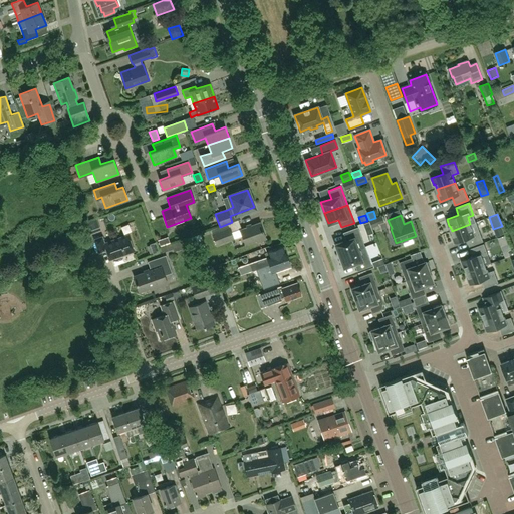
[(377,226),(375,218),(369,221),(372,228),(377,226)]
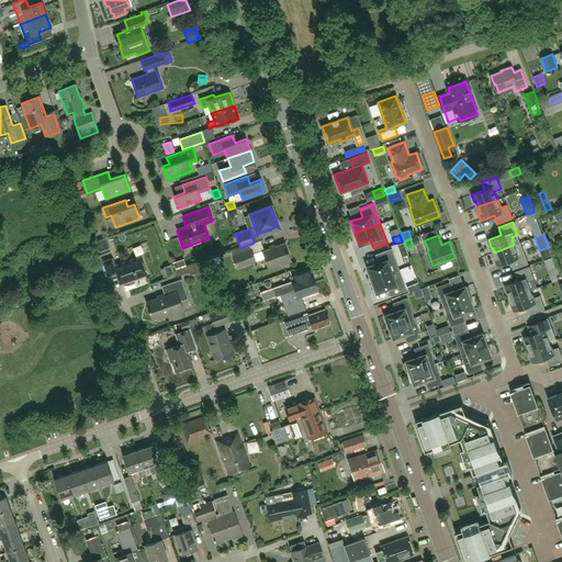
[(105,239),(89,245),(93,258),(110,251),(105,239)]
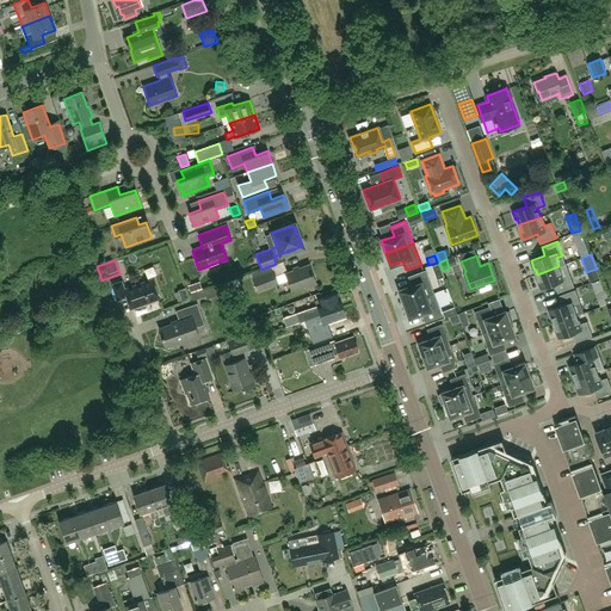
[(566,264),(559,266),(537,275),(539,281),(538,281),(541,289),(555,284),(559,292),(574,287),(566,264)]
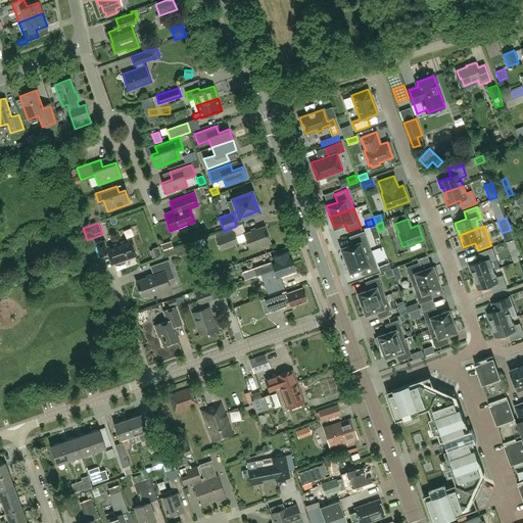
[(244,234),(250,248),(262,244),(263,246),(271,243),(265,227),(244,234)]
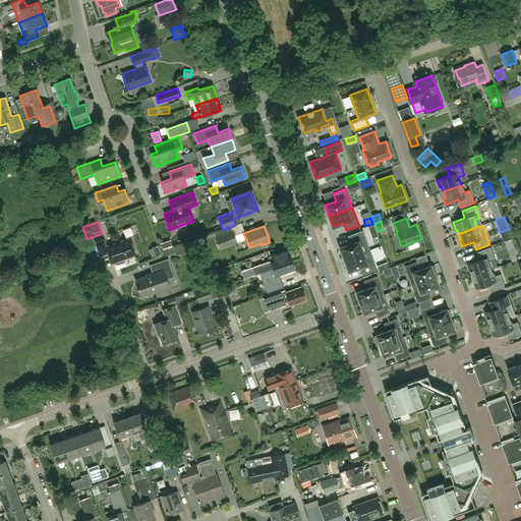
[(233,230),(215,237),(219,249),(238,242),(233,230)]
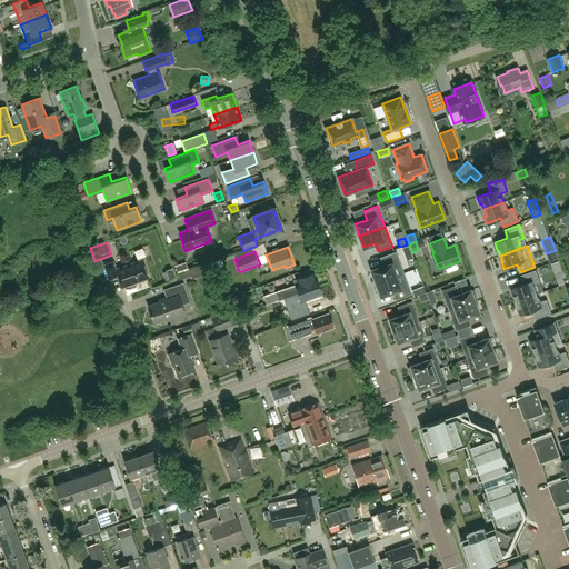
[(376,283),(403,272),(396,251),(380,258),(383,266),(371,270),(376,283)]
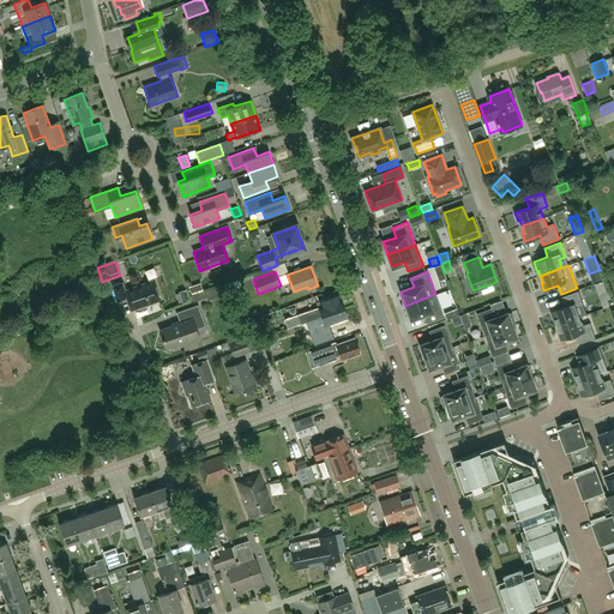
[(124,282),(113,286),(119,302),(128,299),(132,309),(161,300),(154,281),(126,290),(124,282)]
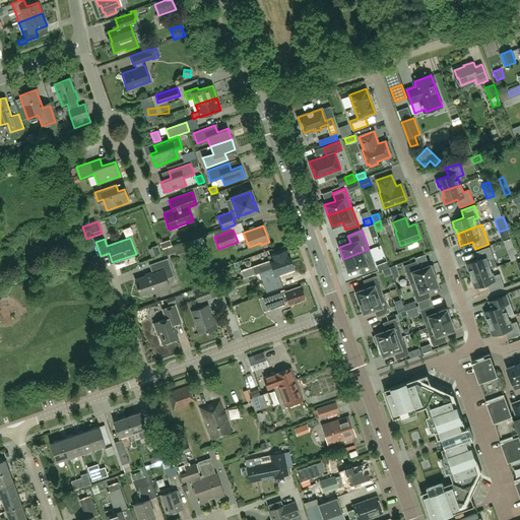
[(195,250),(206,246),(203,238),(192,242),(195,250)]
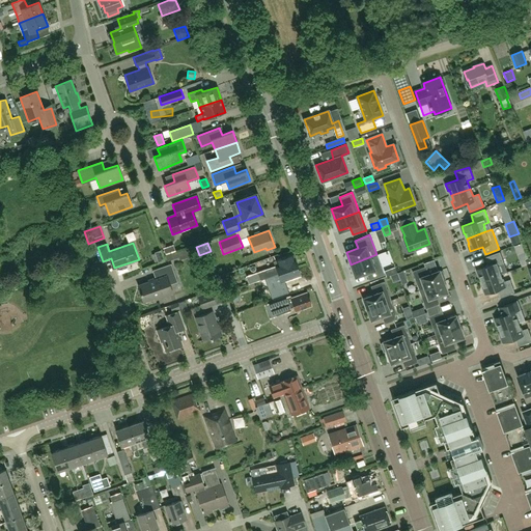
[(190,248),(171,255),(171,254),(165,256),(167,261),(172,259),(178,257),(179,260),(192,255),(190,248)]
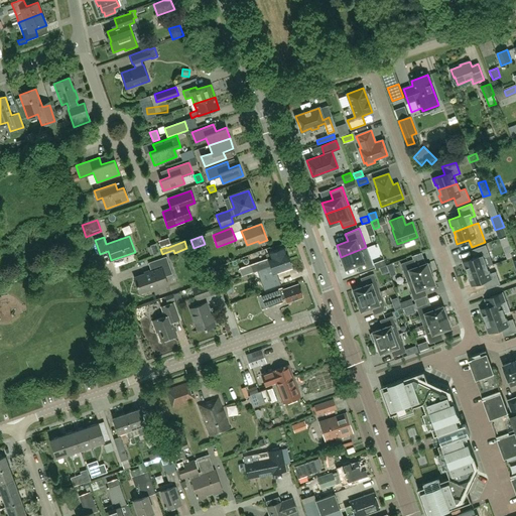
[(156,243),(150,245),(153,255),(159,253),(156,243)]
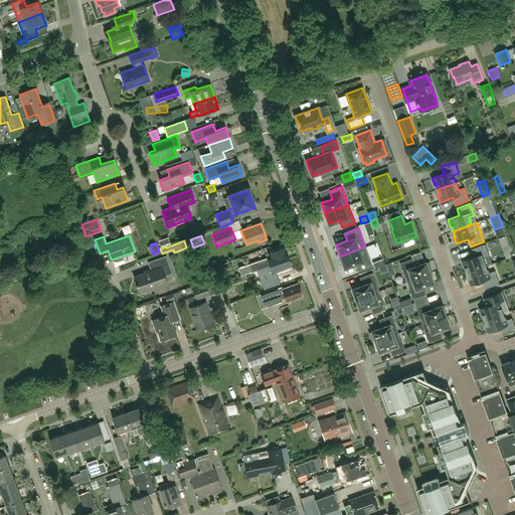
[(492,264),(485,244),(472,249),(475,256),(463,262),(465,268),(466,268),(468,273),(486,266),(492,264)]
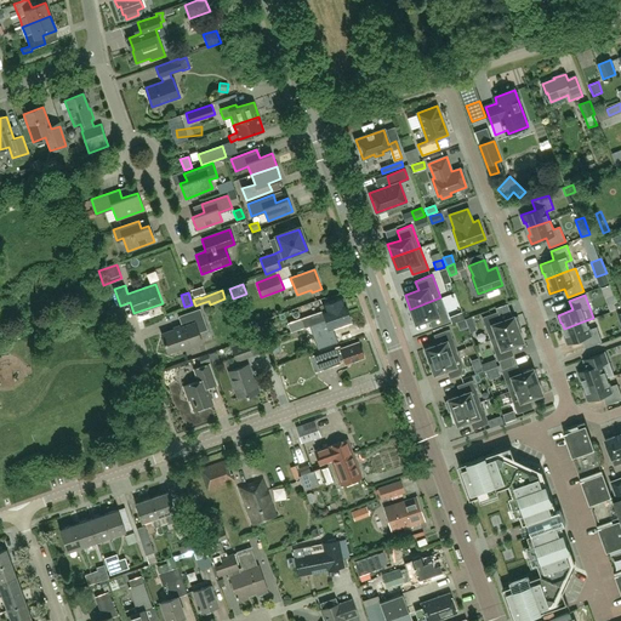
[(616,295),(608,297),(610,305),(619,301),(616,295)]
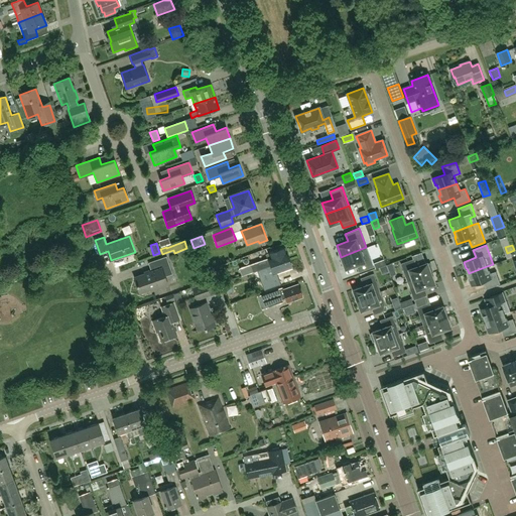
[(268,259),(258,263),(251,265),(253,271),(261,269),(289,259),(287,251),(286,251),(285,247),(266,254),(268,259)]
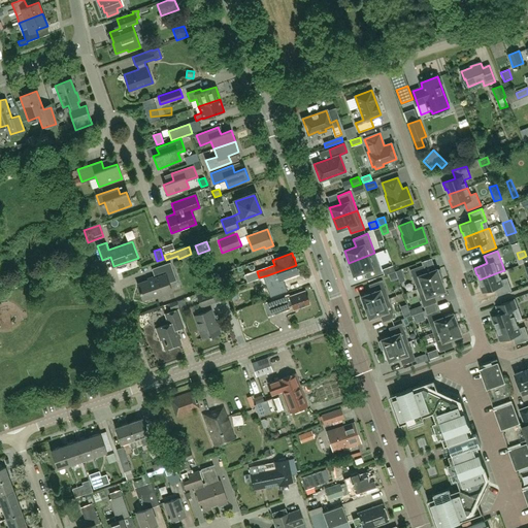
[(374,253),(349,263),(354,274),(364,270),(367,278),(382,273),(374,253)]
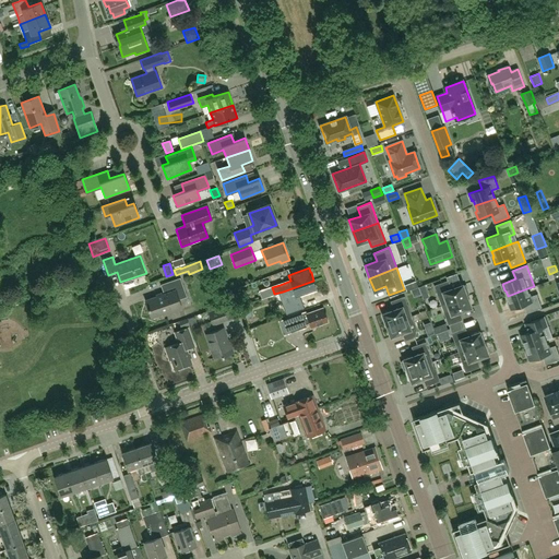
[(164,294),(145,300),(151,316),(153,314),(153,317),(163,313),(164,316),(182,309),(179,299),(188,297),(180,277),(161,284),(164,294)]
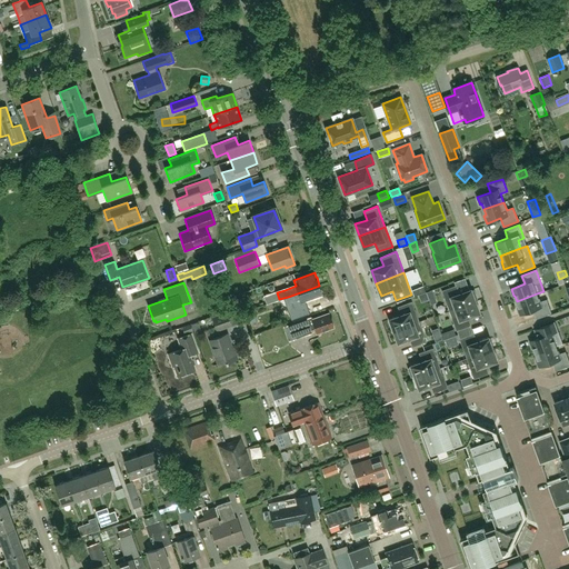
[(288,297),(279,299),(280,300),(287,298),(295,320),(306,316),(301,302),(322,296),(319,286),(288,297)]
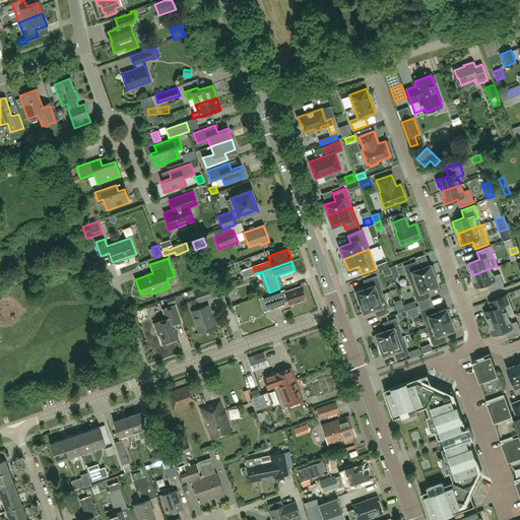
[(433,265),(431,266),(430,265),(419,268),(416,261),(403,265),(410,284),(415,282),(434,275),(433,273),(436,272),(433,265)]
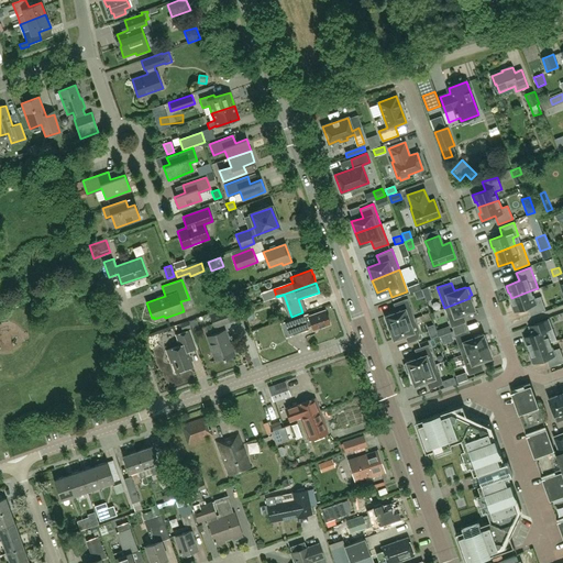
[(428,287),(422,289),(426,300),(431,298),(428,287)]
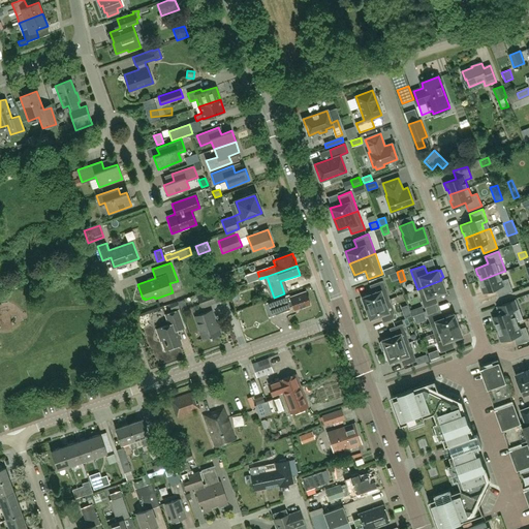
[(499,273),(480,280),(483,285),(481,286),(484,292),(496,288),(499,296),(512,290),(508,279),(502,281),(499,273)]
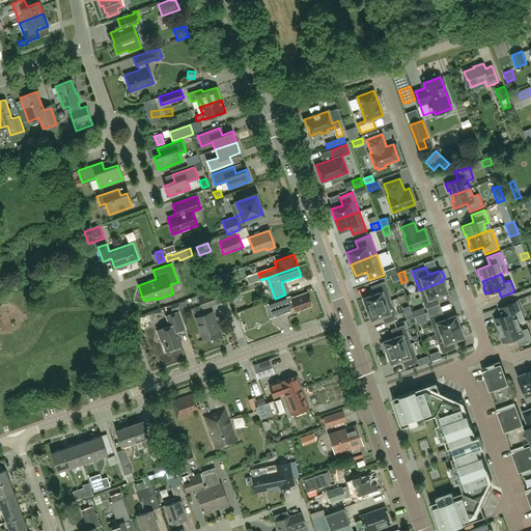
[(357,289),(369,285),(366,278),(354,282),(357,289)]
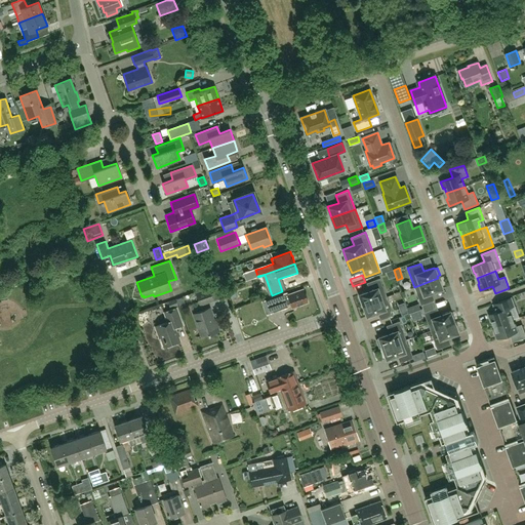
[(211,291),(223,288),(219,288),(215,278),(208,281),(211,288),(210,289),(210,288),(209,288),(211,291)]
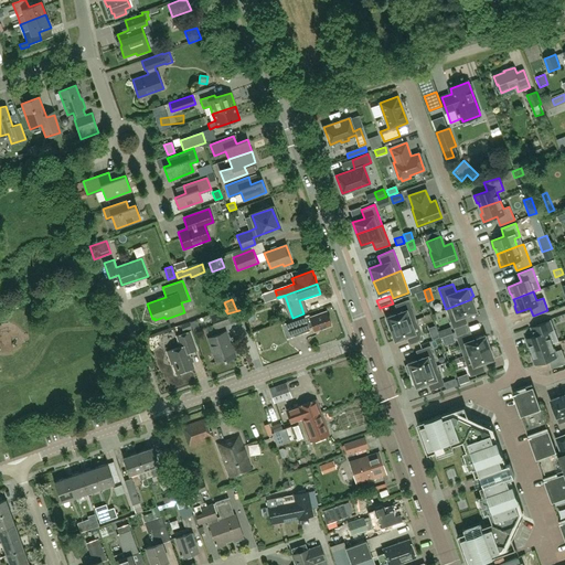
[(391,329),(416,320),(413,312),(414,312),(408,299),(395,305),(397,313),(386,317),(391,329)]
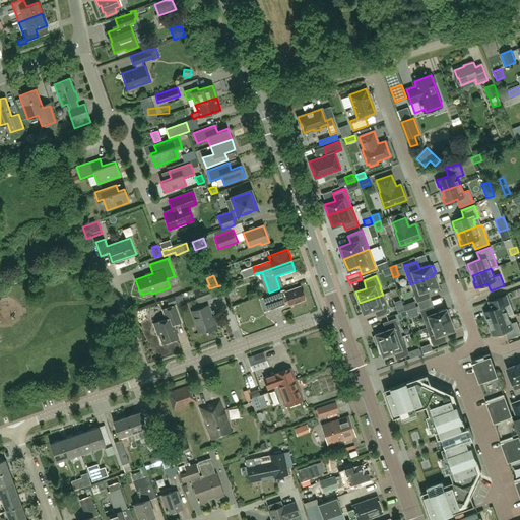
[(434,275),(415,282),(417,288),(412,289),(416,302),(430,298),(427,289),(438,285),(434,275)]
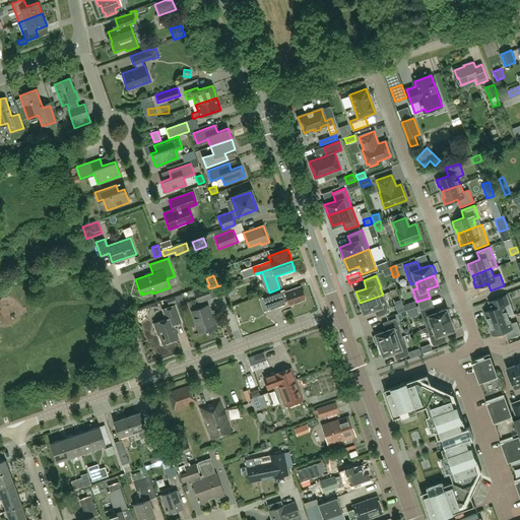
[(225,286),(229,297),(235,295),(232,284),(225,286)]
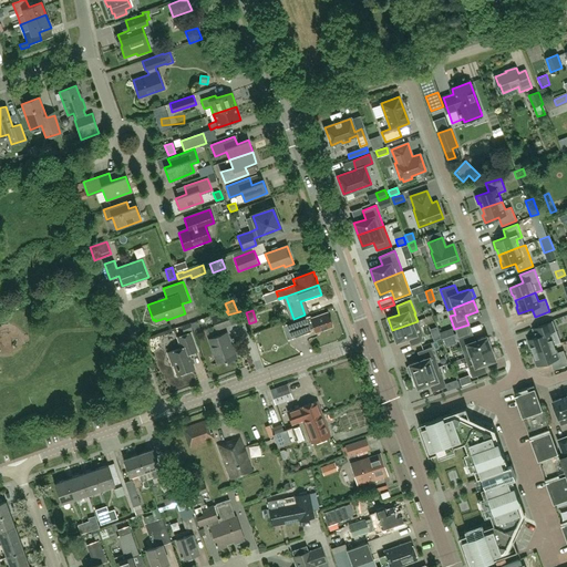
[(228,315),(226,311),(210,317),(215,331),(230,326),(230,327),(233,326),(228,315)]
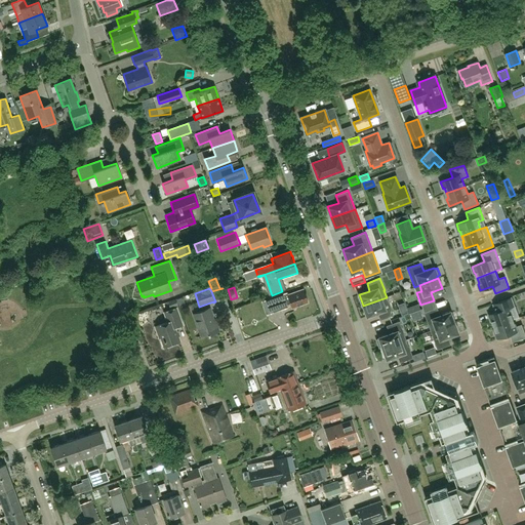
[(287,293),(269,299),(274,312),(285,308),(285,306),(290,304),(292,308),(308,301),(304,289),(288,295),(287,293)]
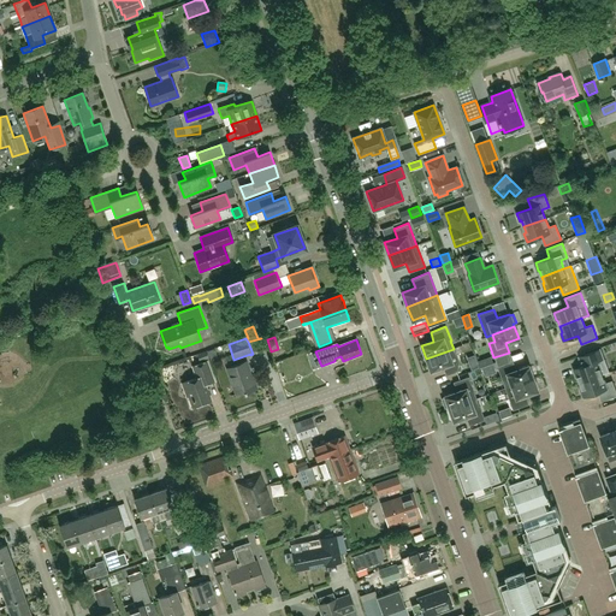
[(454,349),(426,359),(431,371),(443,366),(446,375),(462,369),(456,355),(454,349)]
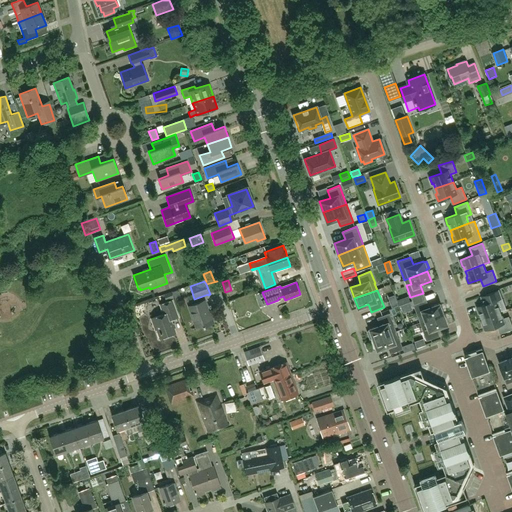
[(481,297),(484,304),(477,307),(479,313),(481,313),(482,318),(501,311),(498,304),(504,302),(499,290),(481,297)]
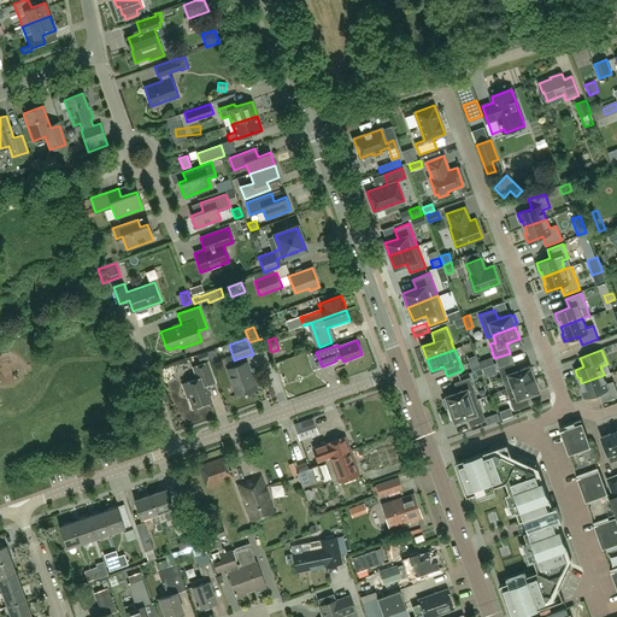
[(206,352),(197,356),(199,363),(209,359),(206,352)]
